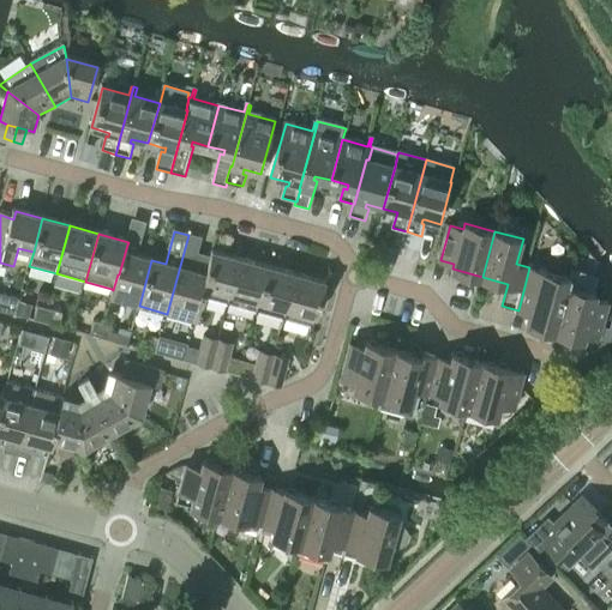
[(189,235),(167,314),(196,322),(203,297),(207,287),(205,287),(209,272),(208,272),(210,264),(197,260),(202,239),(189,235)]
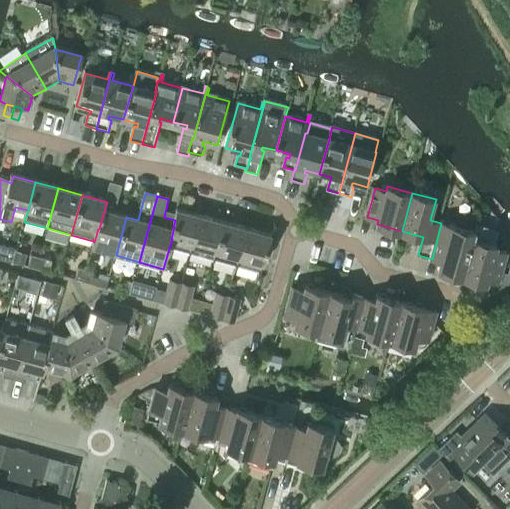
[(93,241),(91,248),(116,255),(126,217),(115,214),(117,207),(106,204),(99,229),(98,229),(94,242),(93,241)]
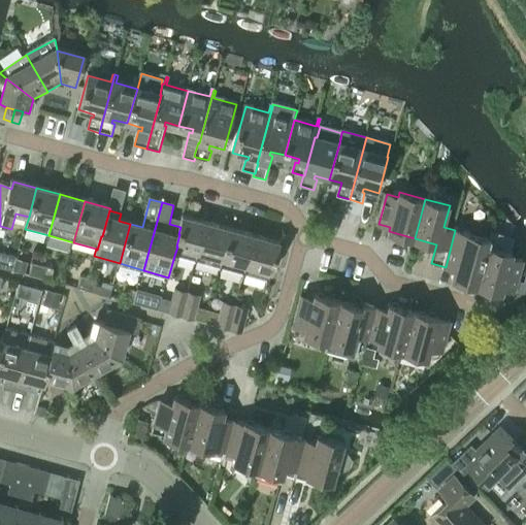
[(177,247),(174,256),(197,262),(207,224),(183,217),(181,227),(178,234),(179,234),(176,247),(177,247)]
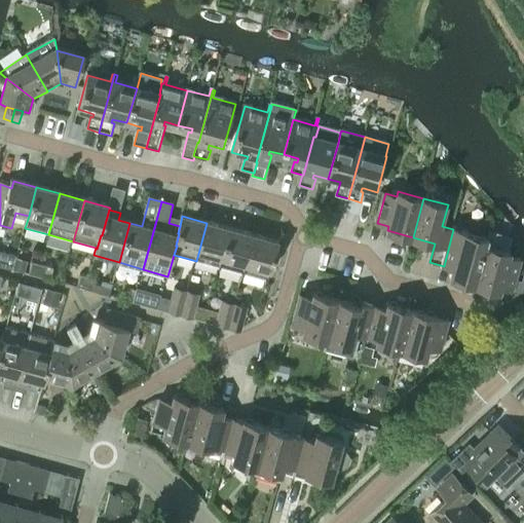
[(207,223),(196,261),(220,268),(230,229),(207,223)]
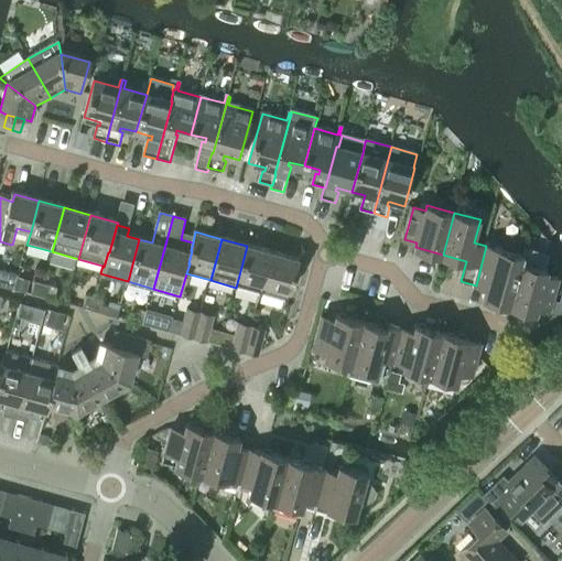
[(247,246),(236,288),(261,294),(272,254),(247,246)]
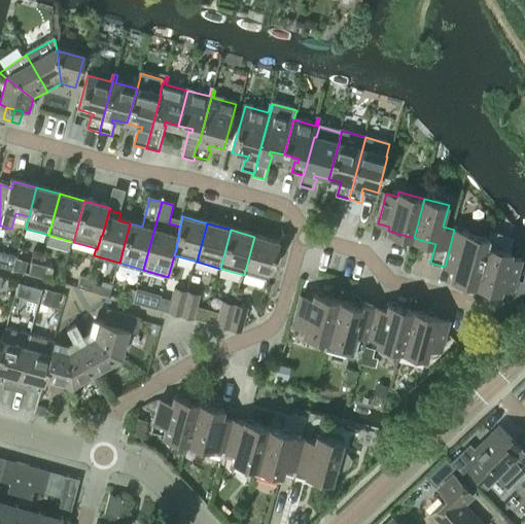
[(454,230),(445,267),(454,269),(451,279),(477,285),(487,246),(488,247),(490,240),(490,239),(454,230)]
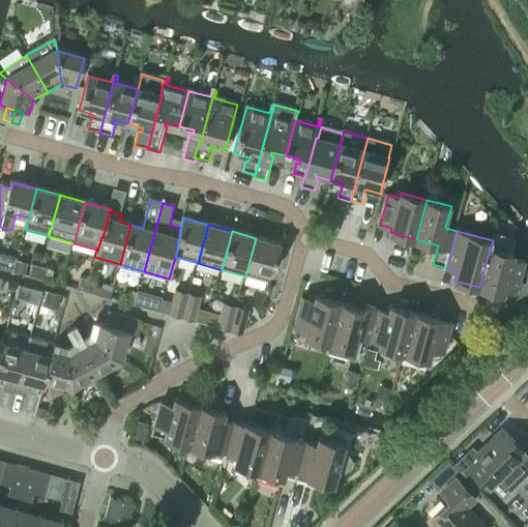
[(490,247),(479,287),(504,294),(506,289),(518,292),(521,283),(526,263),(514,260),(516,255),(512,254),(516,239),(495,234),(493,240),(493,241),(491,249),(490,247)]
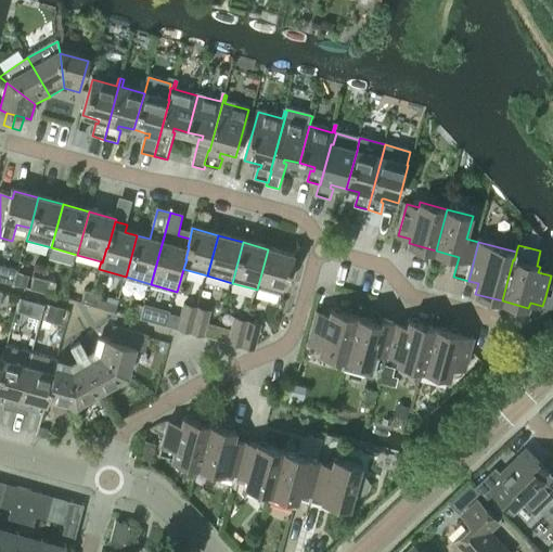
[(268,249),(257,290),(284,297),(295,257),(268,249)]
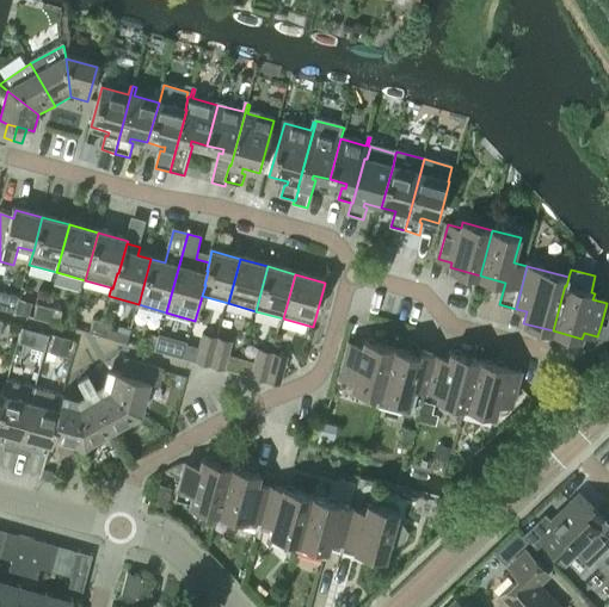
[(0,310),(16,315),(19,302),(18,302),(19,299),(0,293),(0,310)]
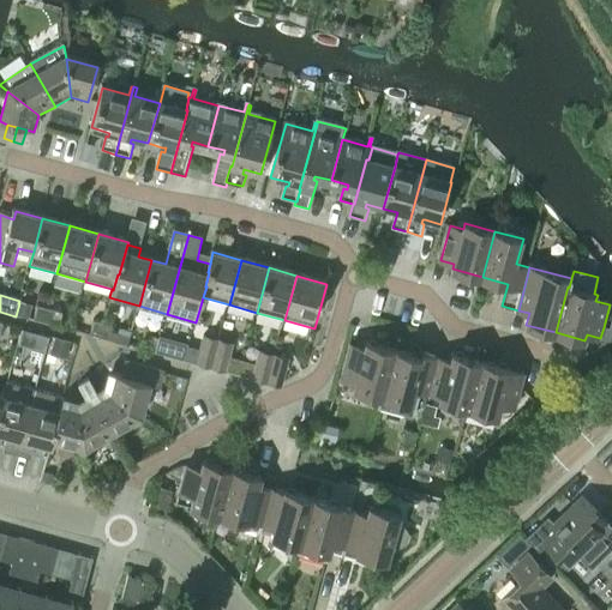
[(30,320),(34,307),(19,303),(16,316),(30,320)]
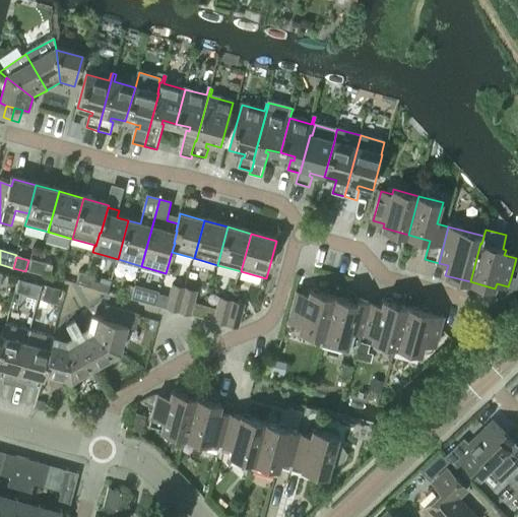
[(37,274),(40,263),(31,261),(28,272),(37,274)]
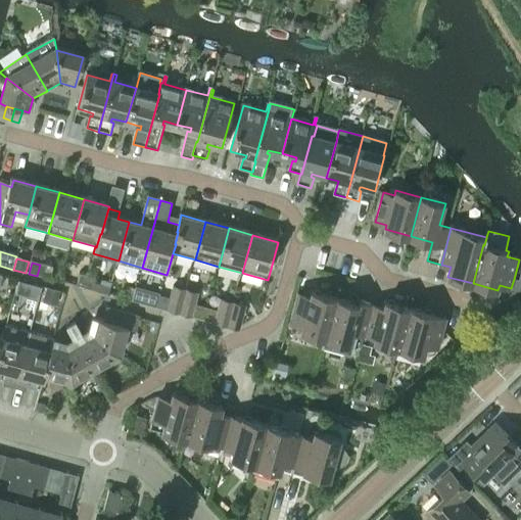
[(44,279),(47,267),(40,265),(37,276),(44,279)]
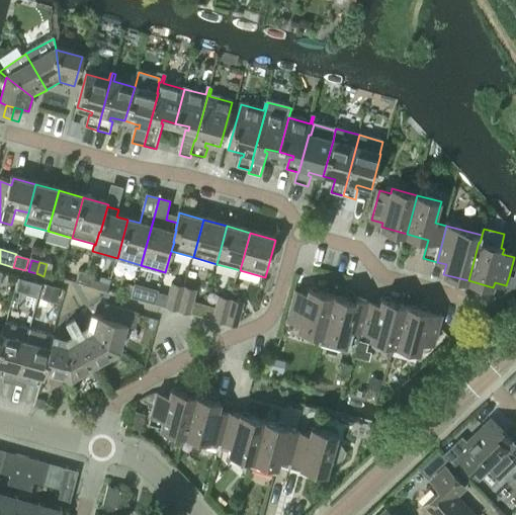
[(84,287),(87,275),(80,273),(77,285),(84,287)]
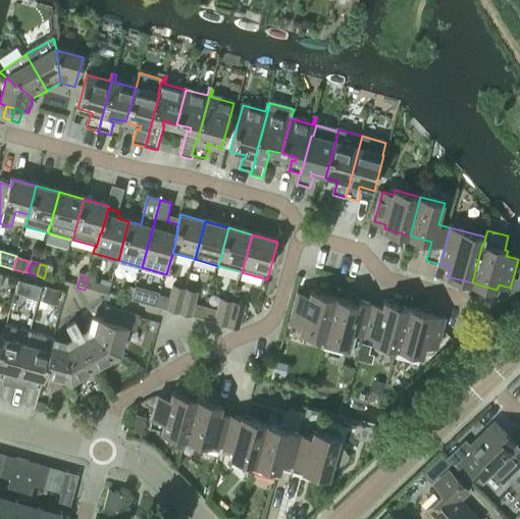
[(92,292),(95,279),(88,277),(85,290),(92,292)]
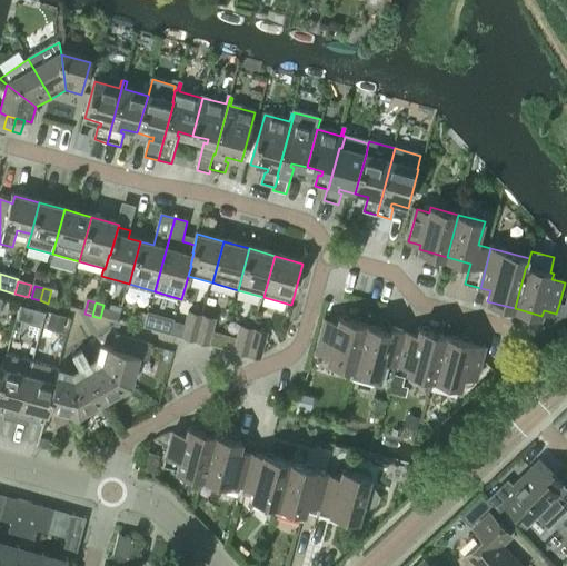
[(559,304),(556,314),(566,317),(566,306),(559,304)]
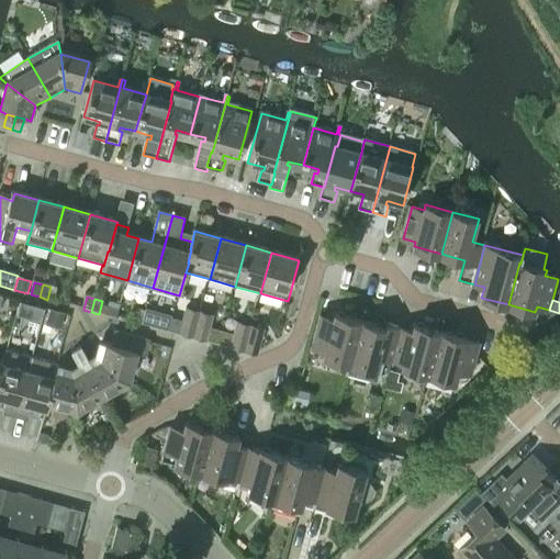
[(45,311),(21,304),(18,319),(42,325),(45,311)]
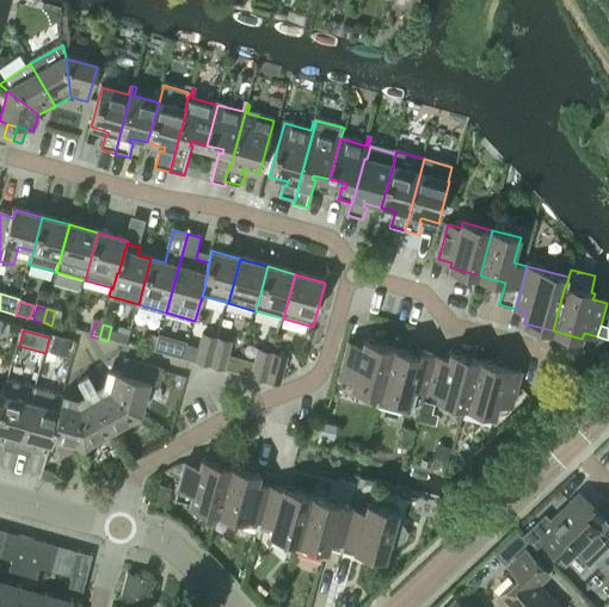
[(201,351),(198,363),(210,367),(214,355),(219,339),(205,336),(201,351)]
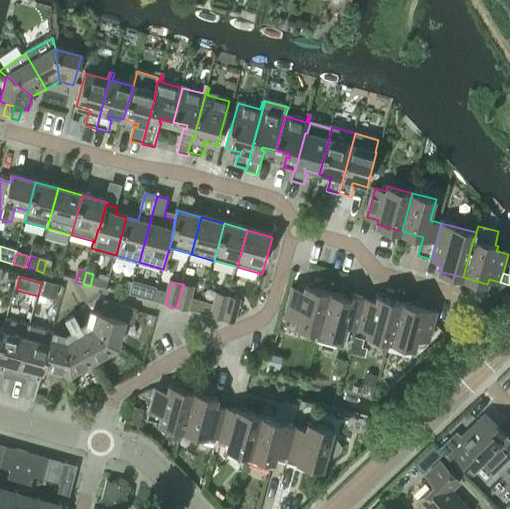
[(56,302),(60,287),(47,283),(43,299),(56,302)]
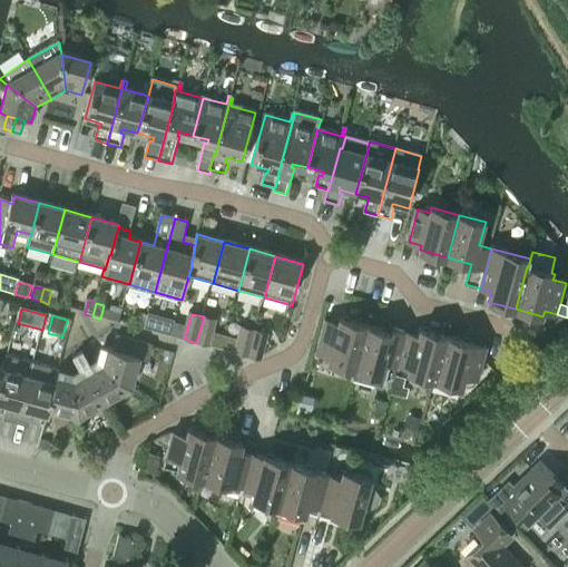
[(149,318),(140,315),(137,328),(146,331),(146,329),(149,318)]
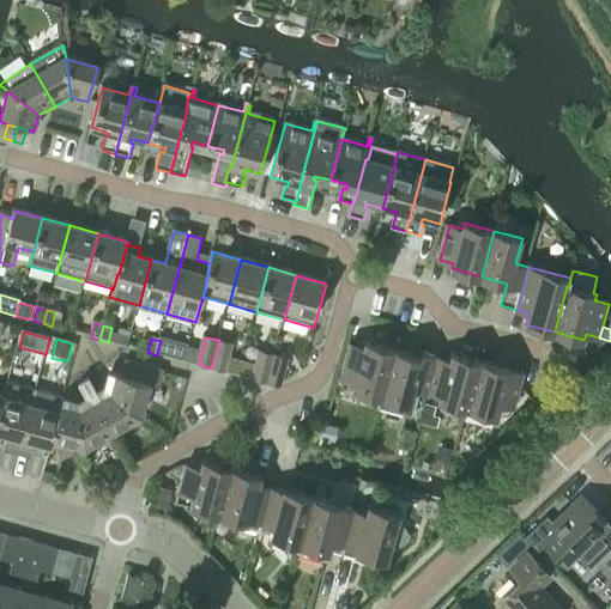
[(161,341),(157,353),(167,355),(170,341),(162,339),(161,341)]
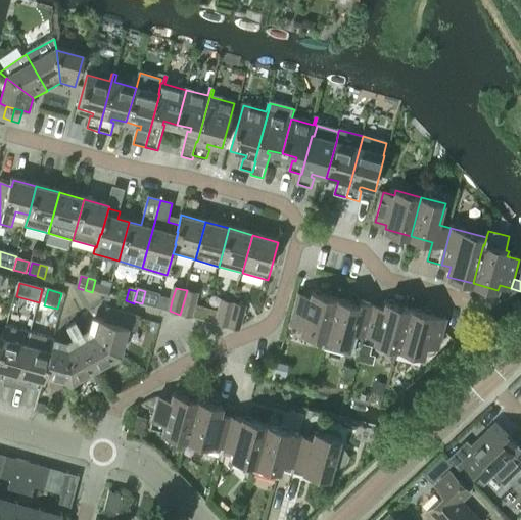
[(183,304),(180,315),(189,317),(193,318),(203,321),(206,310),(196,306),(200,294),(195,293),(187,290),(183,304)]
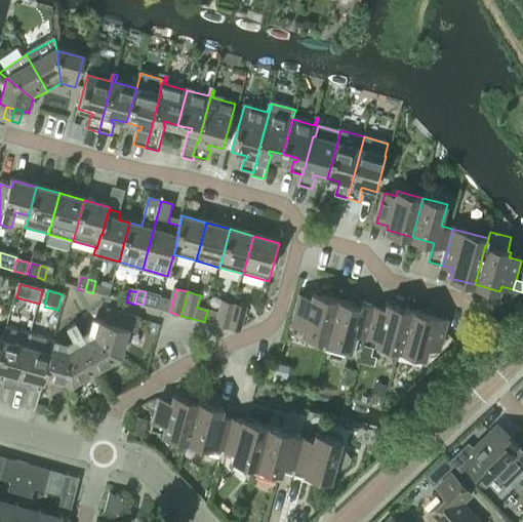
[(338,300),(313,293),(312,298),(300,295),(292,325),(304,328),(302,333),(327,340),(338,300)]
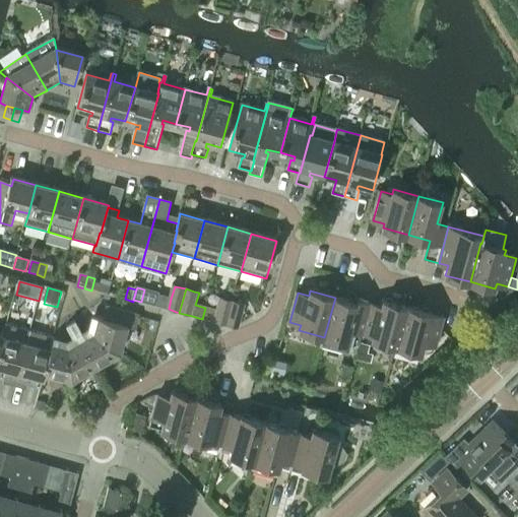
[(159,296),(157,307),(165,309),(169,309),(171,299),(159,296)]
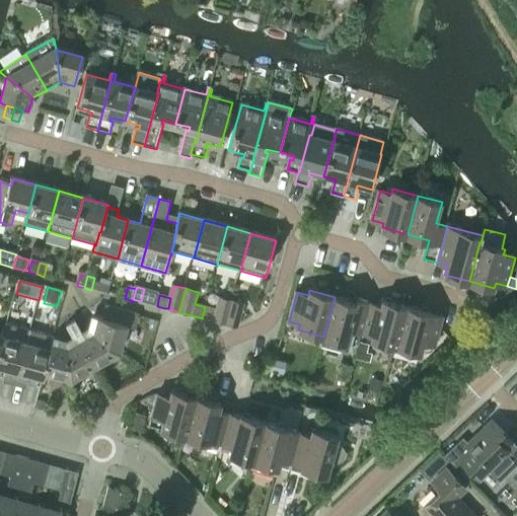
[(335,297),(323,337),(320,347),(350,356),(356,332),(362,333),(370,303),(357,300),(356,303),(335,297)]
